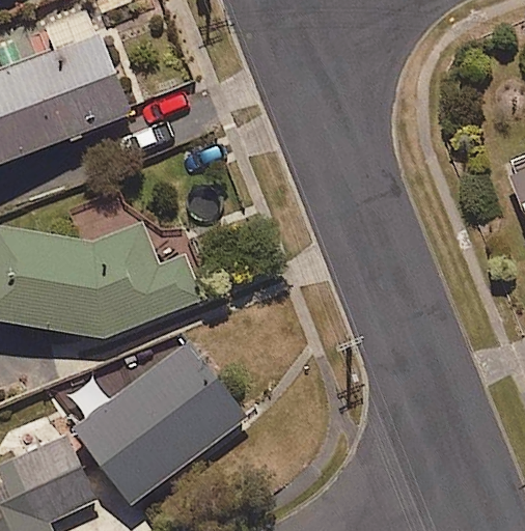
[(0,165),(129,113),(87,10),(42,29),(49,47),(0,66),(0,165)]
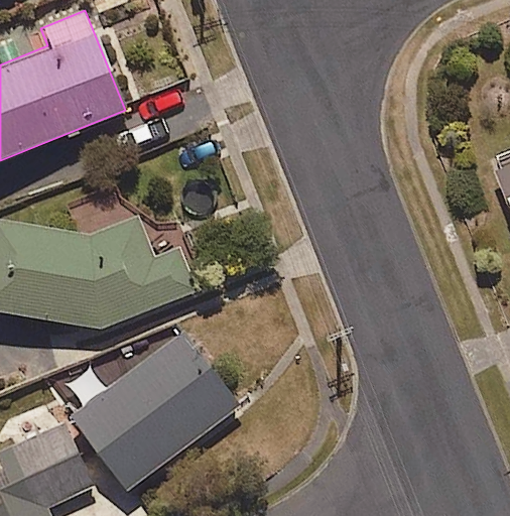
[(509,150),(489,159),(509,214),(509,150)]
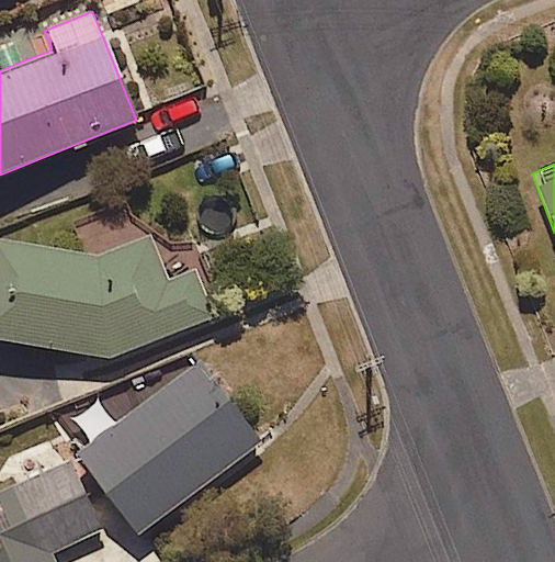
[(0,339),(106,358),(213,318),(195,273),(168,284),(148,236),(94,258),(0,243),(0,339)]
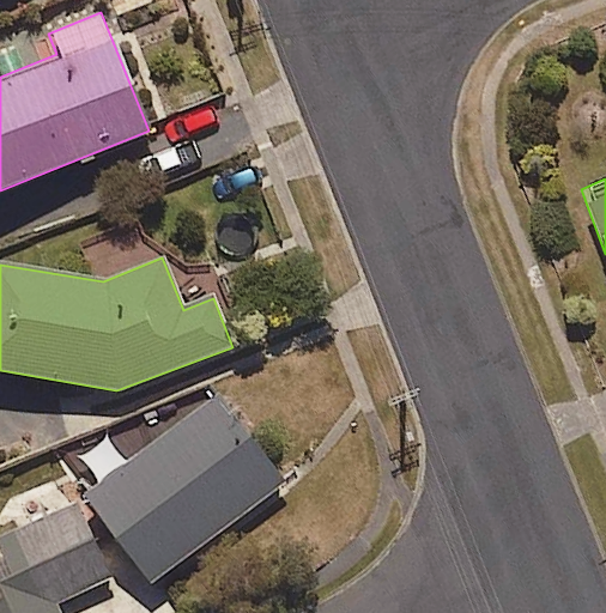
[(151,586),(286,481),(219,394),(84,498),(151,586)]
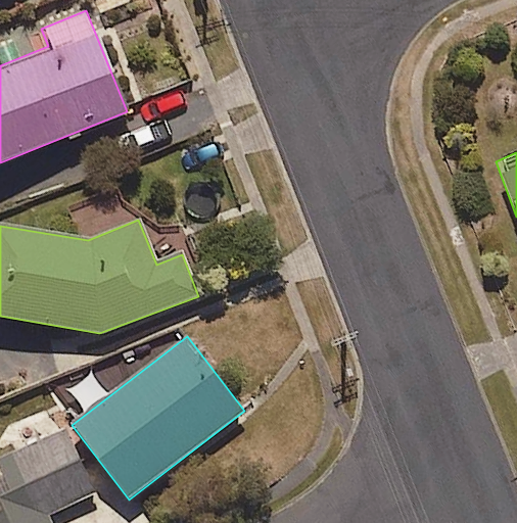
[(49,522),(46,515),(93,494),(64,429),(0,456),(0,522),(49,522)]
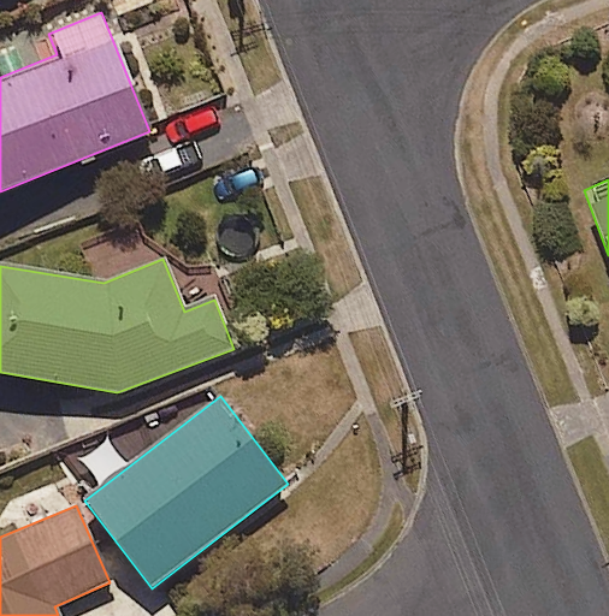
All buildings are outlined.
